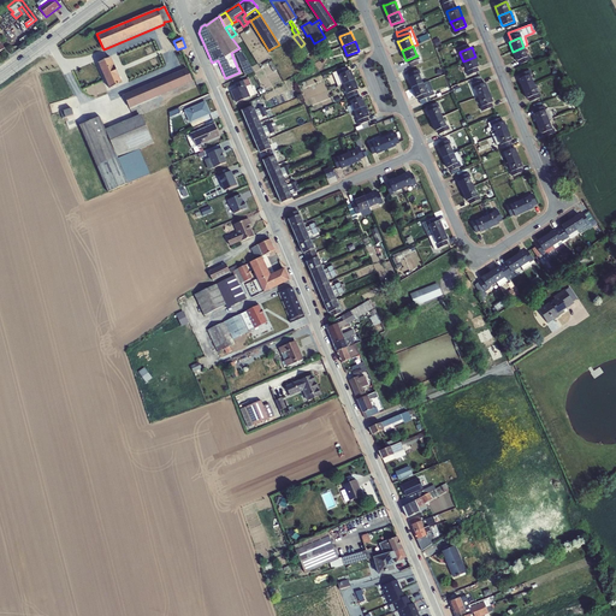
[(523,47),(513,52),(516,61),(519,60),(528,57),(523,47)]
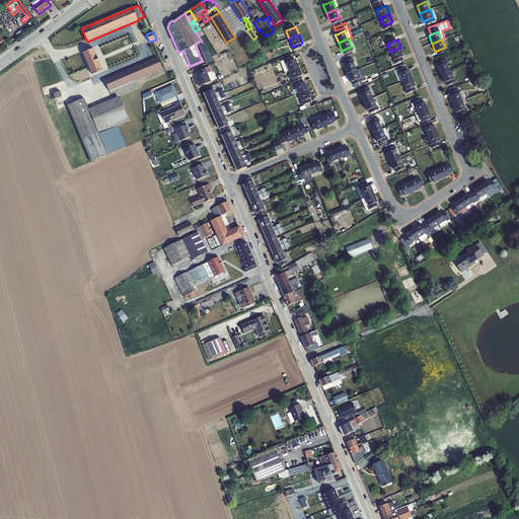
[(199,46),(203,54),(209,51),(205,43),(199,46)]
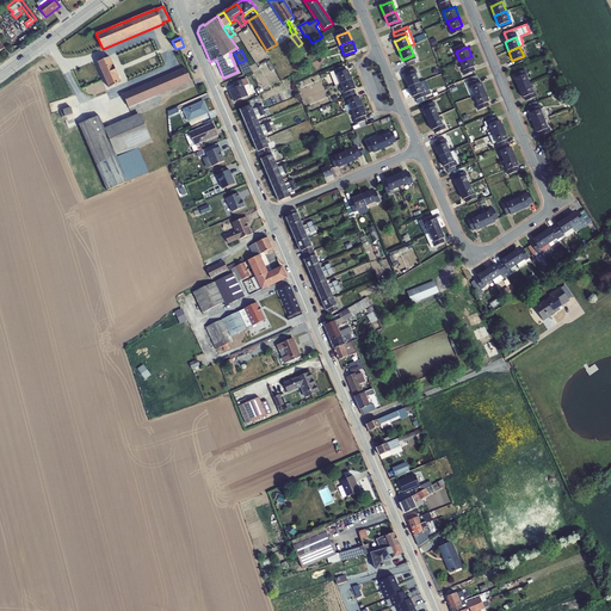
[(110,56),(98,62),(109,87),(122,82),(110,56)]
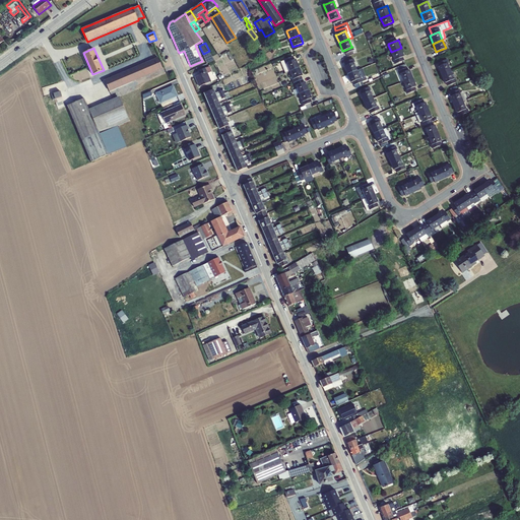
[(401,48),(391,52),(395,60),(403,57),(404,56),(401,48)]
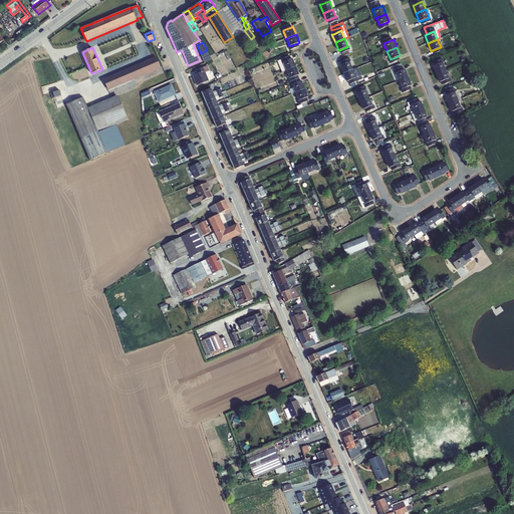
[(207,50),(201,53),(205,62),(212,59),(207,50)]
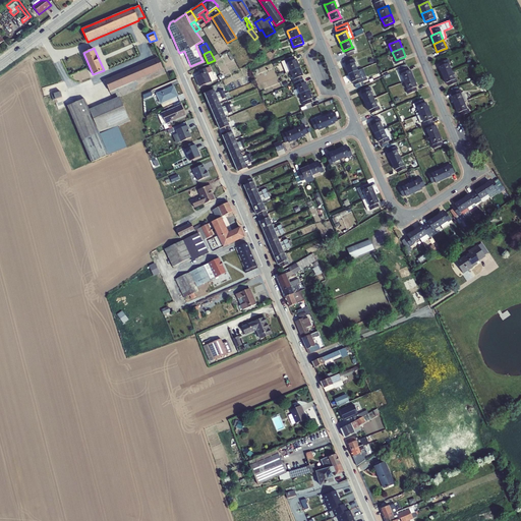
[(119,97),(120,97),(139,89),(136,80),(164,68),(159,57),(105,79),(113,99),(119,97)]
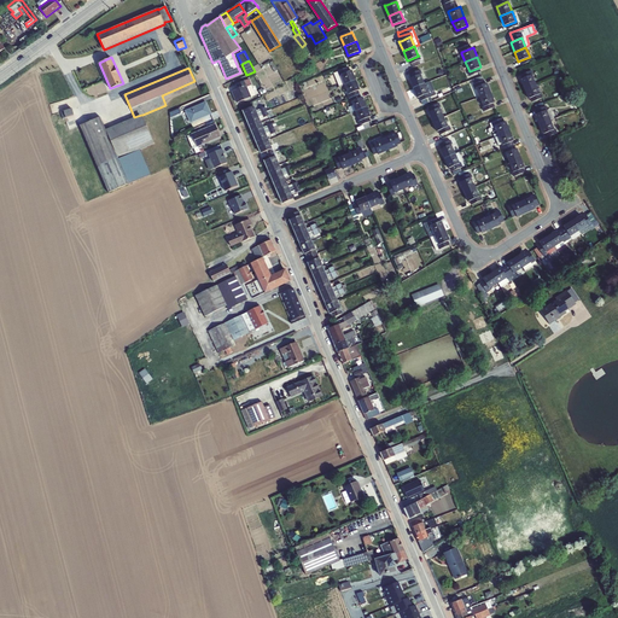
[(350,71),(340,75),(340,76),(344,85),(356,80),(353,70),(350,71)]
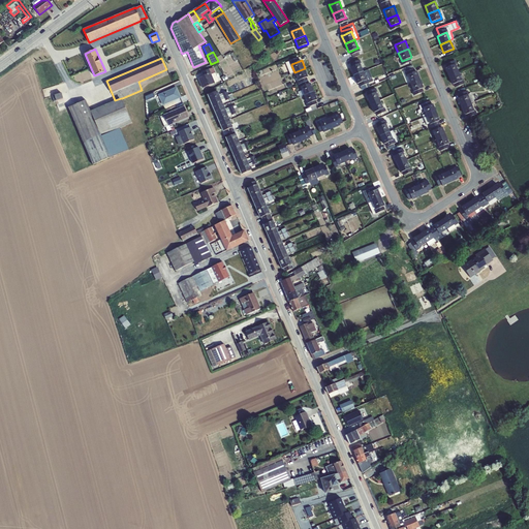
[(290,65),(289,61),(285,62),(290,73),(294,72),(291,65),(290,65)]
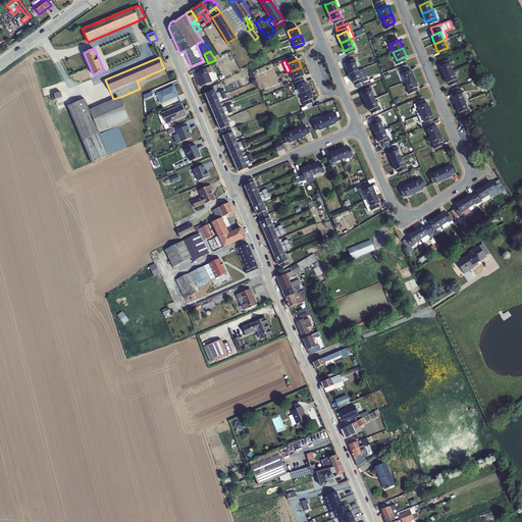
[(347,65),(346,66),(349,74),(359,70),(356,63),(355,62),(347,65)]
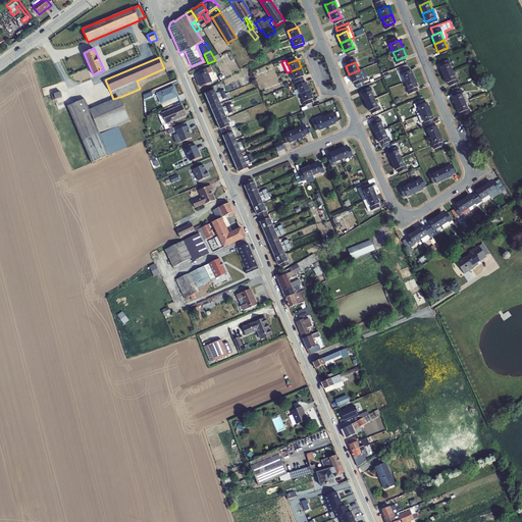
[(441,66),(439,67),(442,75),(453,71),(450,63),(441,66)]
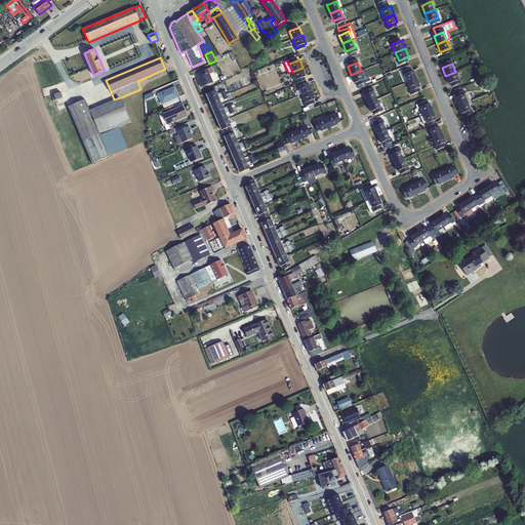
[(212,67),(208,69),(213,81),(216,80),(213,73),(214,72),(212,67)]
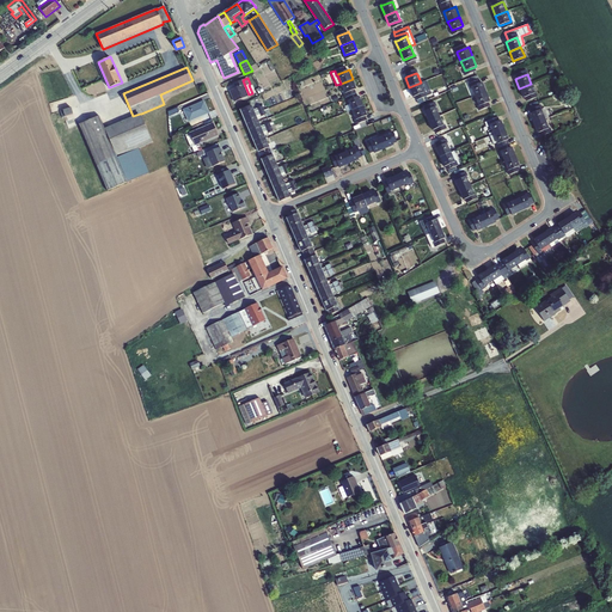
[(356,89),(353,79),(341,84),(344,93),(346,93),(355,90),(356,89)]
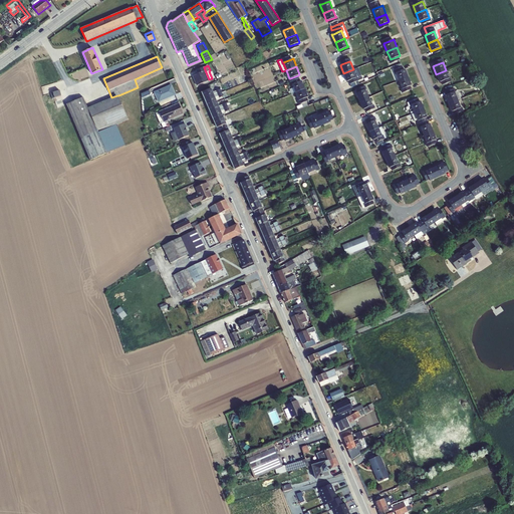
[(198,73),(193,75),(197,85),(209,80),(209,79),(204,67),(197,69),(198,73)]
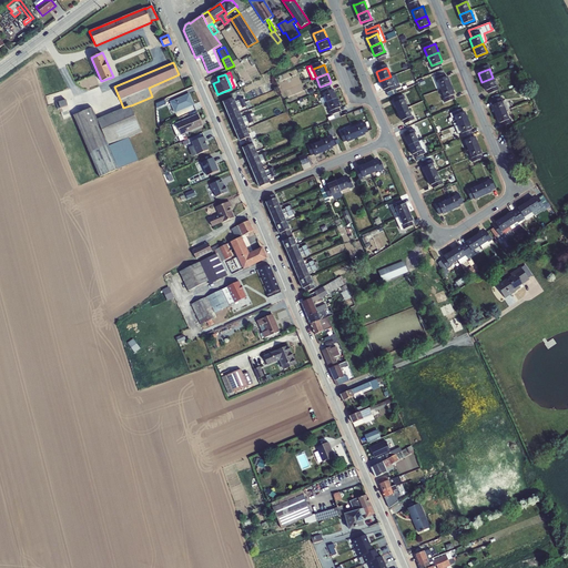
[(391,77),(379,81),(383,90),(385,90),(394,85),(391,77)]
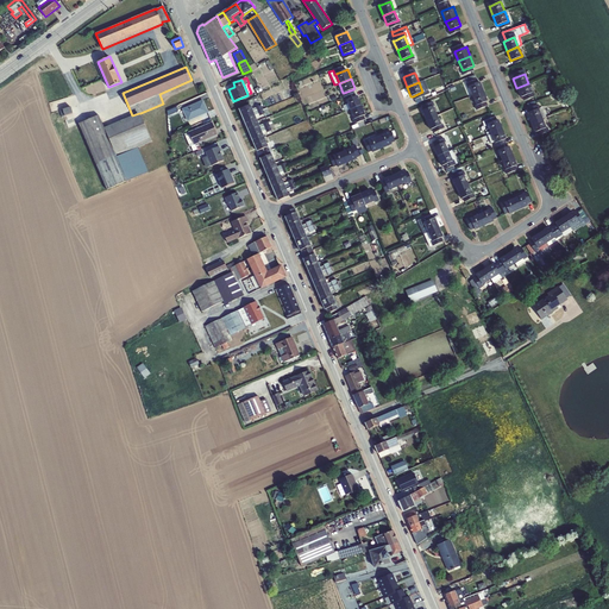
[(478,82),(469,86),(469,87),(472,96),(484,92),(479,82),(478,82)]
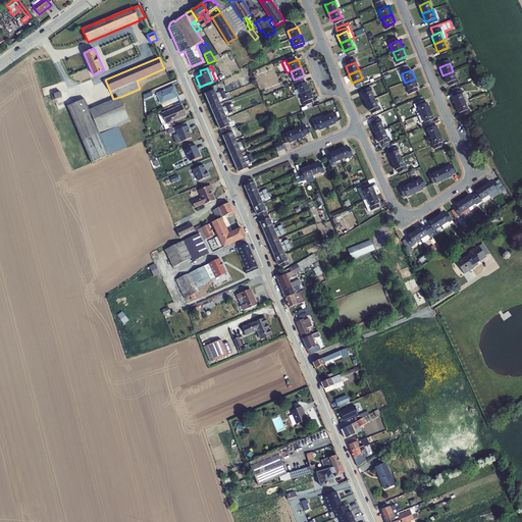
[(456,79),(453,71),(442,75),(447,84),(448,83),(456,80),(456,79)]
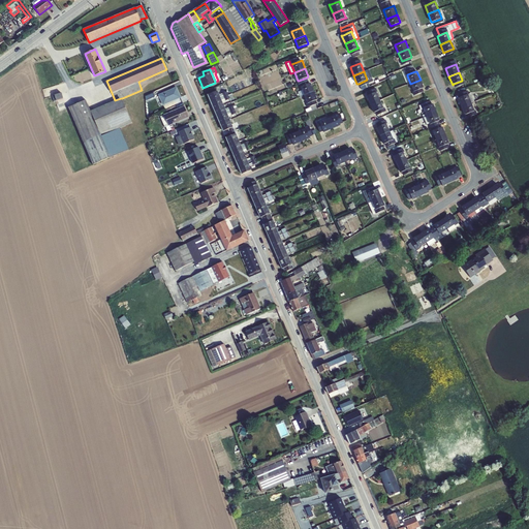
[(308,80),(298,84),(300,88),(301,88),(301,87),(309,84),(308,80)]
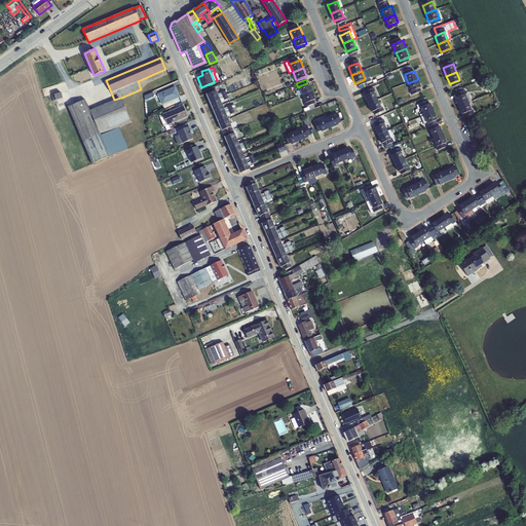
[(421,87),(418,79),(408,83),(411,90),(412,91),(420,87),(421,87)]
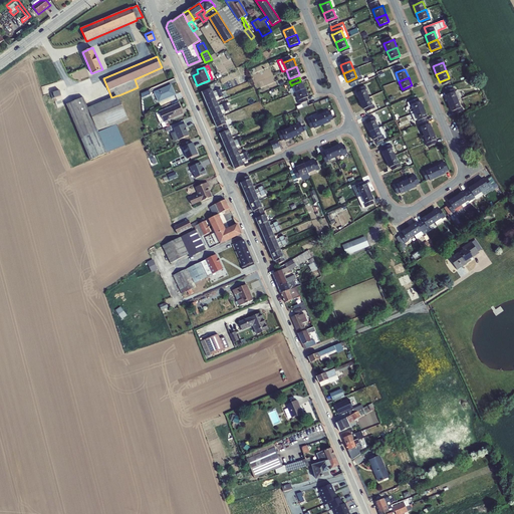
[(300,81),(292,84),(292,85),(295,92),(305,88),(301,80),(300,81)]
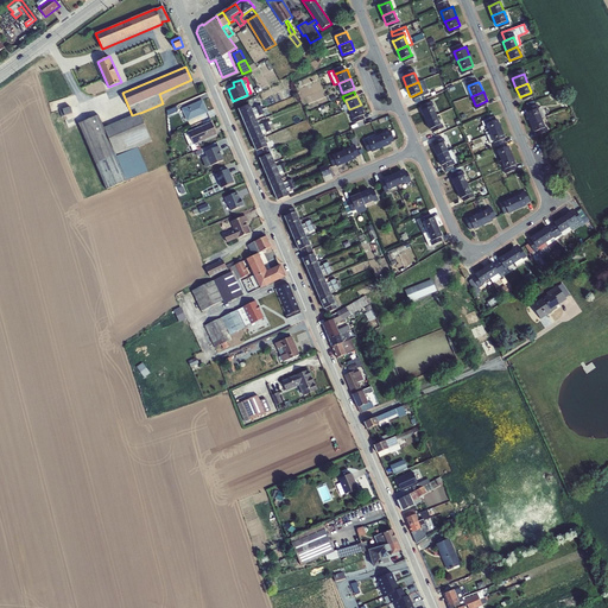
[(203,100),(183,109),(188,121),(208,112),(203,100)]
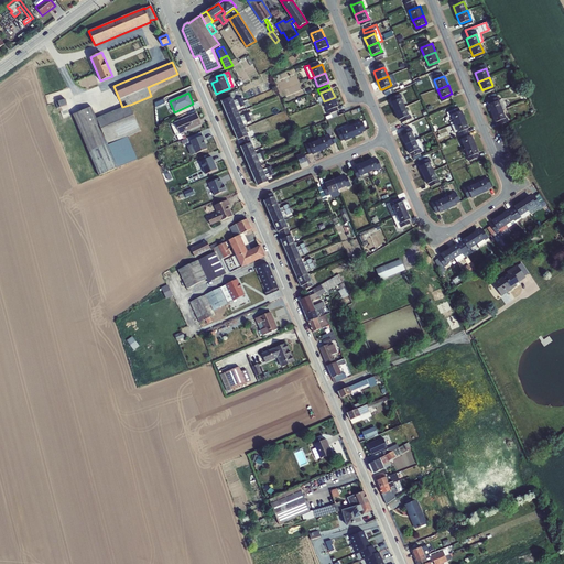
[(231,97),(221,101),(225,107),(235,102),(231,97)]
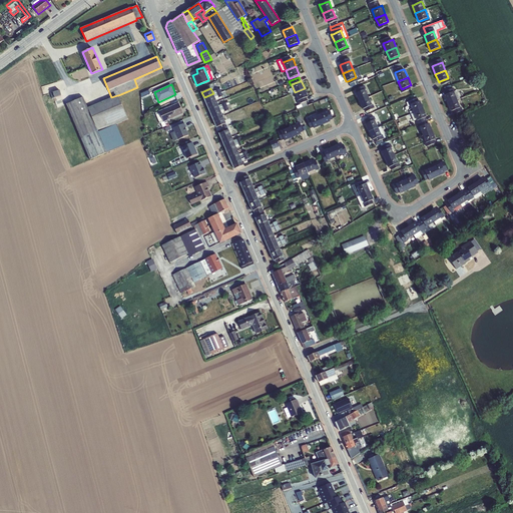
[(216,92),(213,93),(215,99),(225,94),(225,92),(226,92),(225,90),(221,92),(219,88),(215,90),(216,92)]
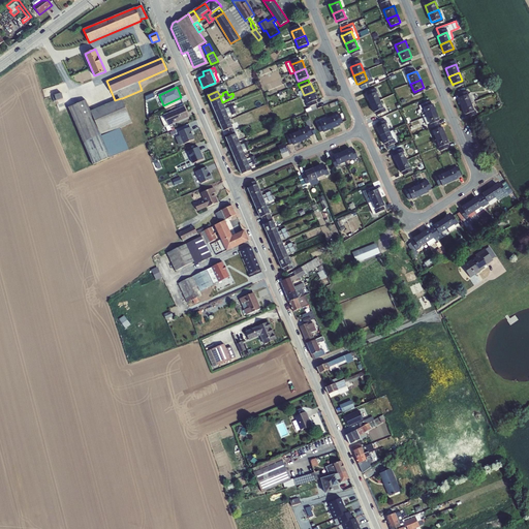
[(317,100),(314,91),(304,95),(307,103),(308,103),(316,100),(317,100)]
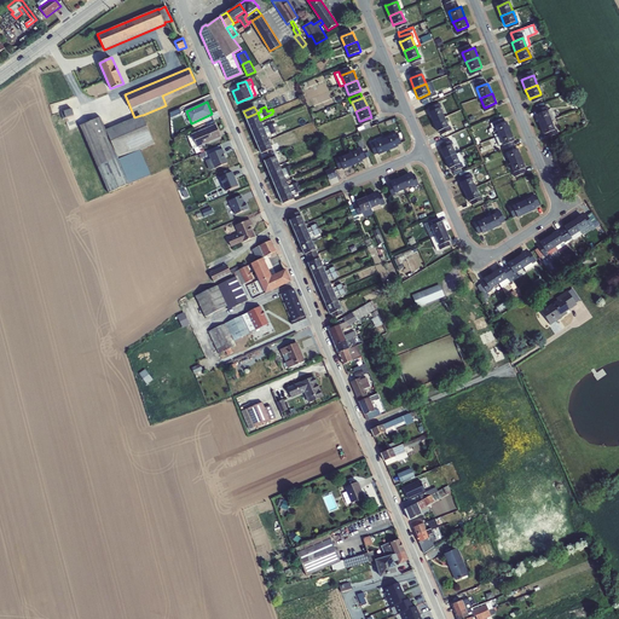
[(431,111),(429,113),(433,122),(445,117),(440,108),(431,111)]
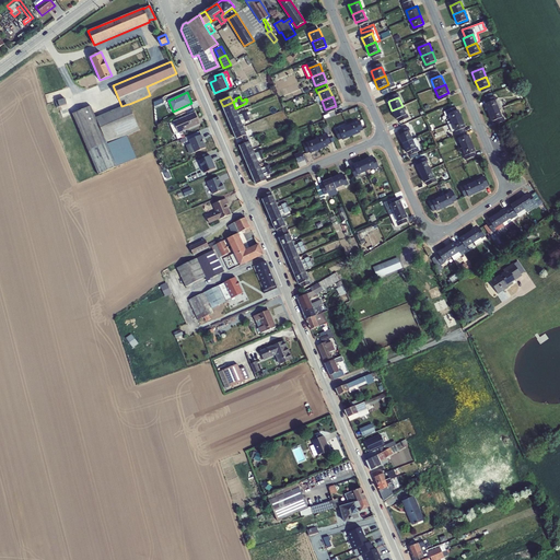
[(58,101),(55,102),(57,107),(67,104),(66,98),(58,101)]
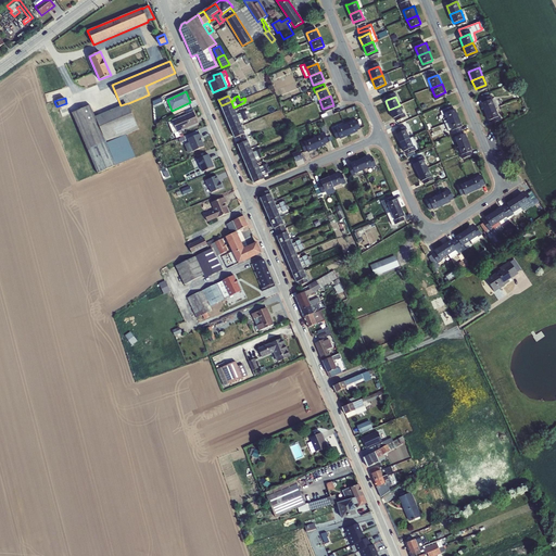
[(483,103),(481,103),(485,112),(495,108),(492,100),(492,99),(483,103)]
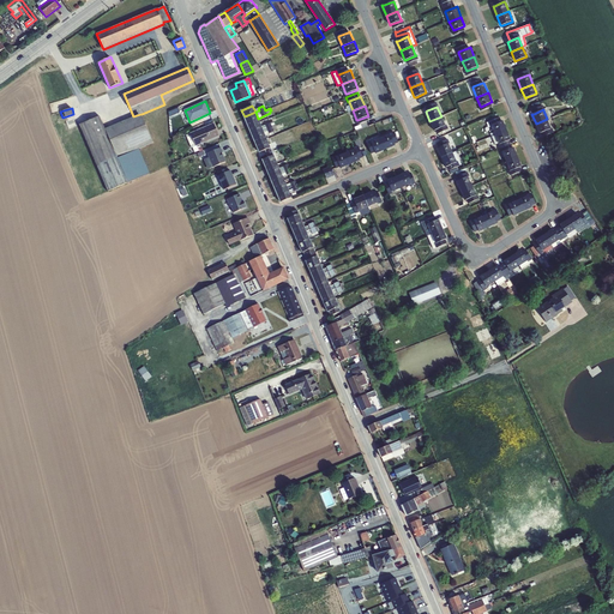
[(256,112),(245,116),(248,127),(260,122),(258,119),(256,112)]
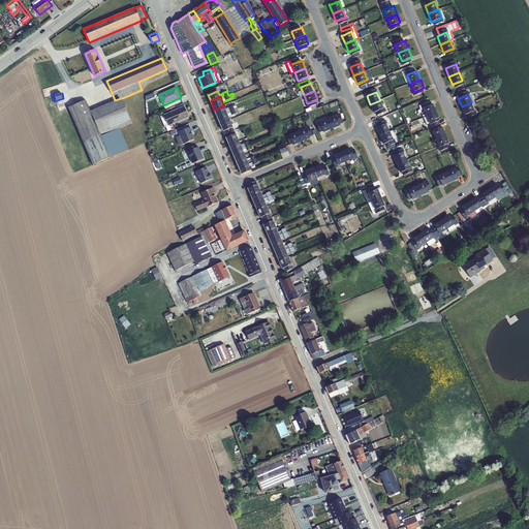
[(132,123),(122,98),(121,98),(115,100),(90,111),(86,100),(68,107),(66,101),(47,110),(64,151),(84,143),(120,128),(132,123)]
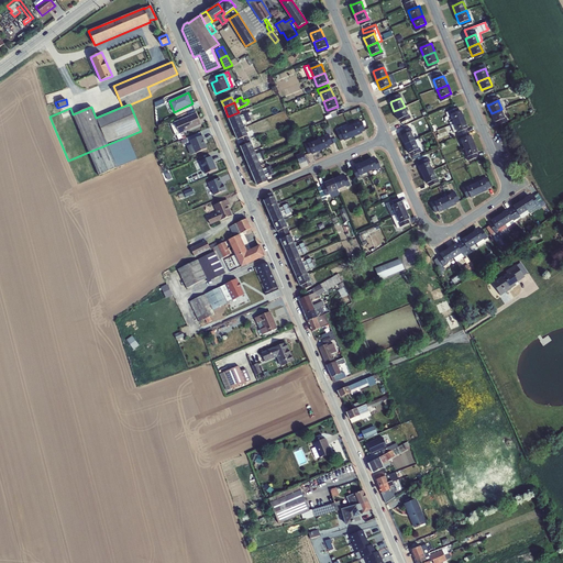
[(405,107),(394,111),(398,120),(399,120),(408,116),(408,114),(405,107)]
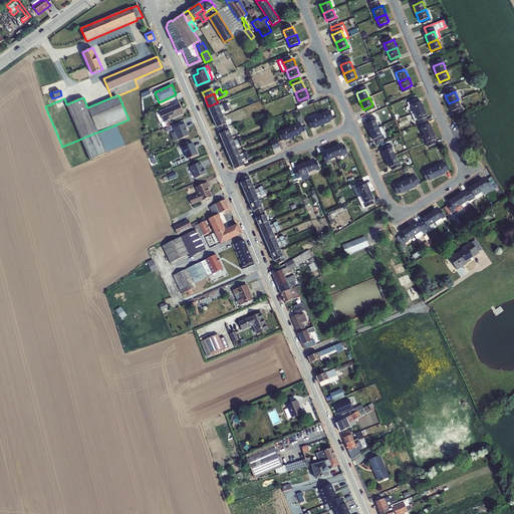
[(458,99),(449,103),(452,111),(453,111),(461,107),(458,99)]
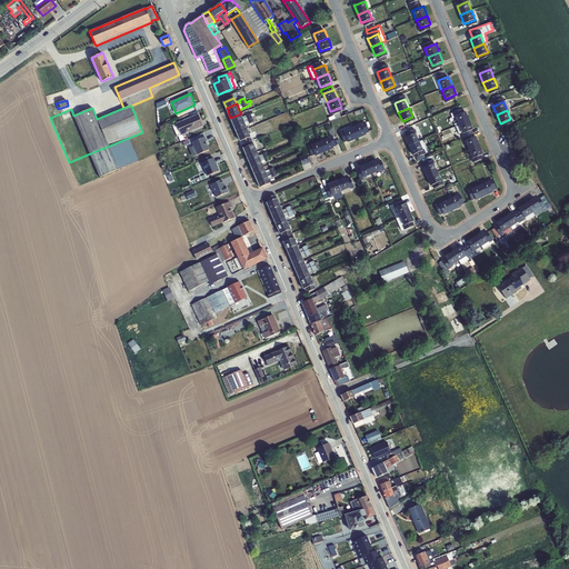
[(465,112),(456,116),(456,117),(459,125),(469,121),(466,112),(465,112)]
